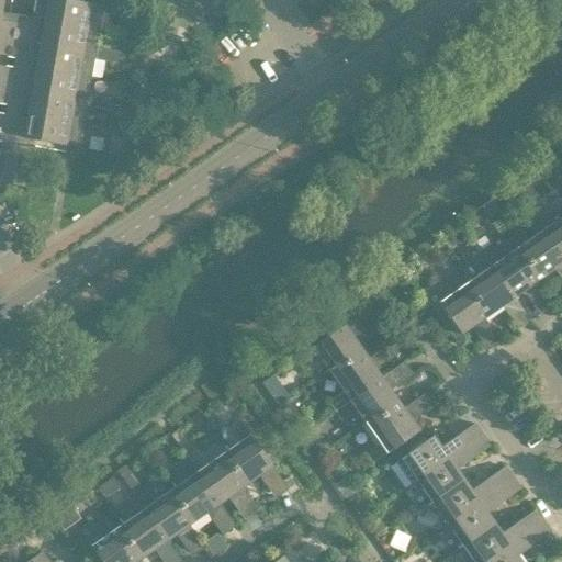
[(68,0),(47,0),(44,21),(99,31),(102,13),(113,15),(115,4),(104,2),(103,7),(68,0)]
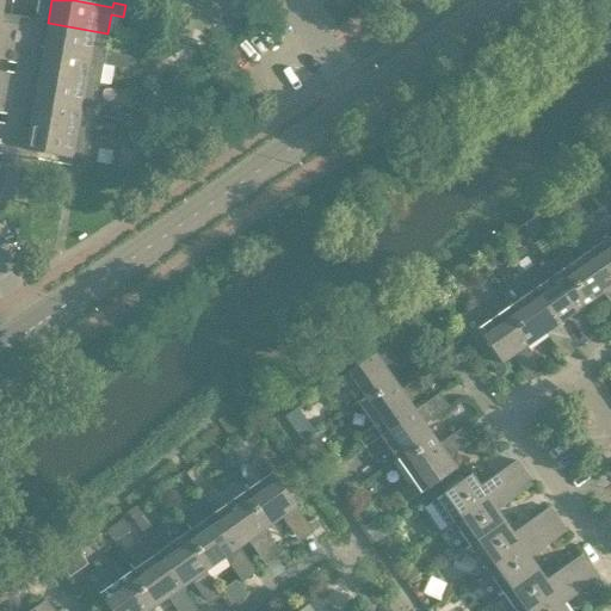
[(104,59),(105,53),(107,34),(48,23),(43,48),(104,59)]
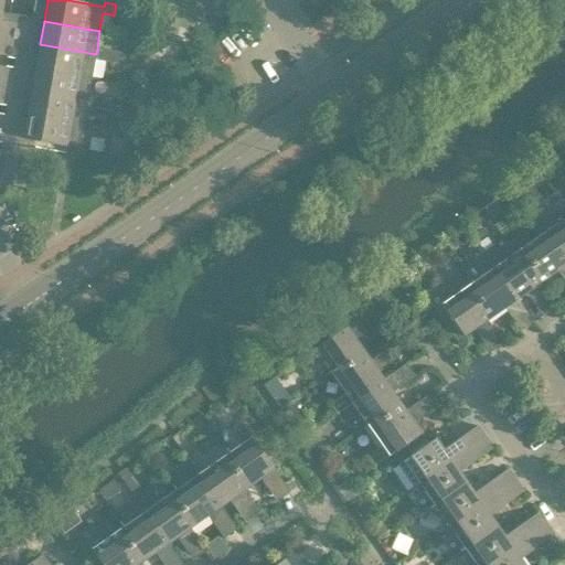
[(108,51),(97,49),(96,54),(40,44),(35,68),(92,78),(95,61),(106,62),(108,51)]
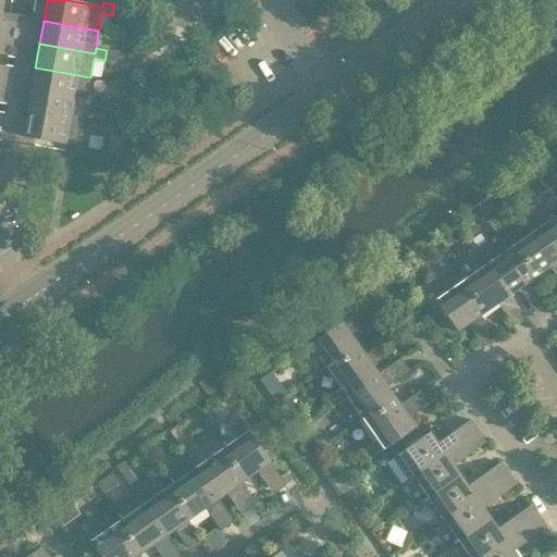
[(118,52),(107,50),(104,61),(115,63),(118,52)]
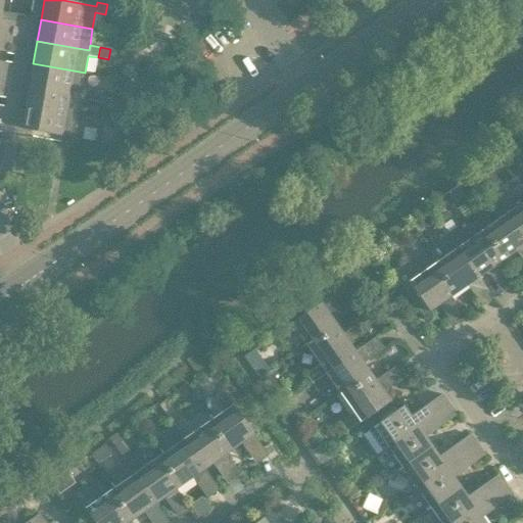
[(82,89),(85,73),(33,63),(29,85),(81,94),(82,89)]
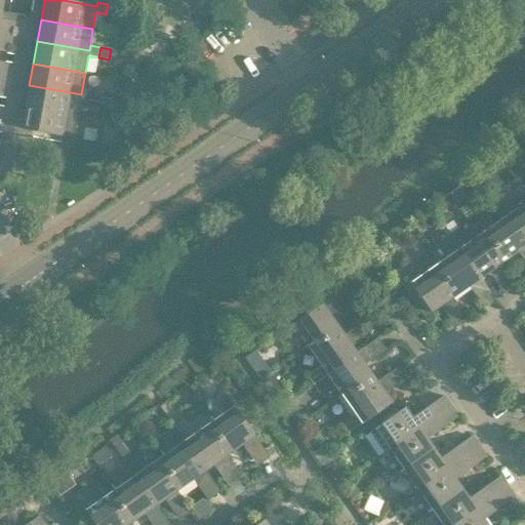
[(92,91),(82,89),(81,94),(29,85),(25,107),(77,116),(80,99),(90,102),(92,91)]
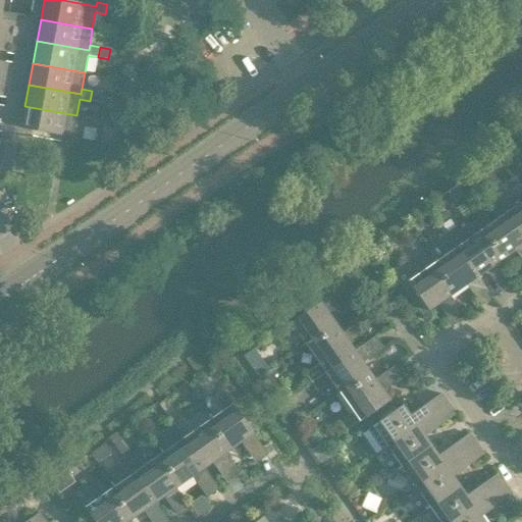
[(102,92),(92,91),(90,101),(100,103),(102,92)]
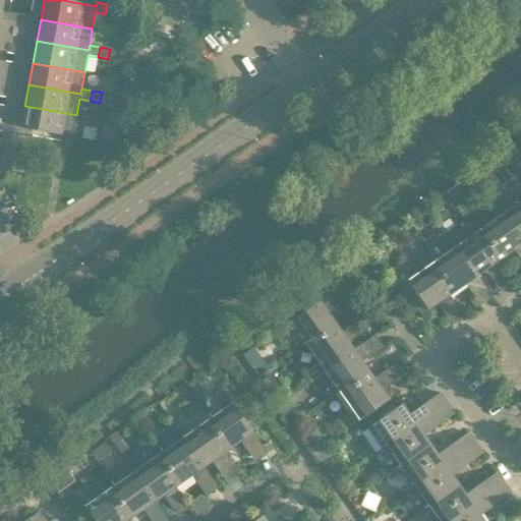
[(22,105),(13,104),(9,126),(18,127),(22,105)]
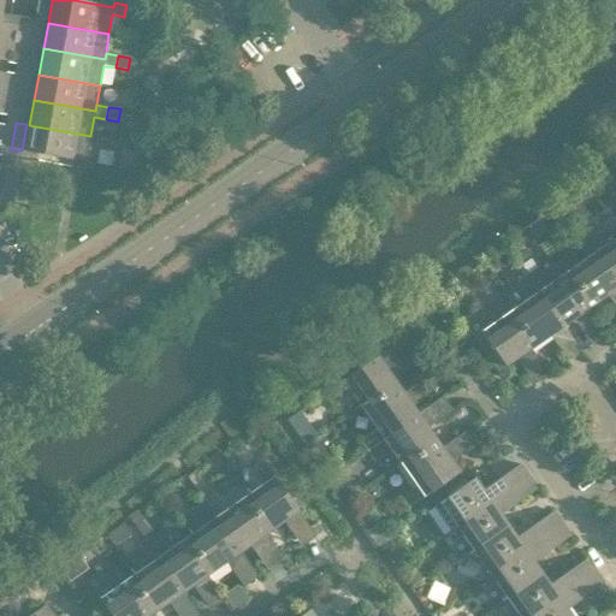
[(86,163),(90,136),(29,125),(24,152),(86,163)]
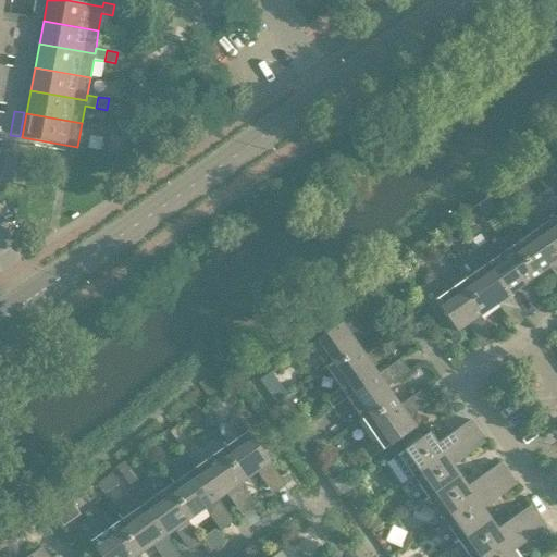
[(1,182),(22,185),(27,159),(7,156),(1,182)]
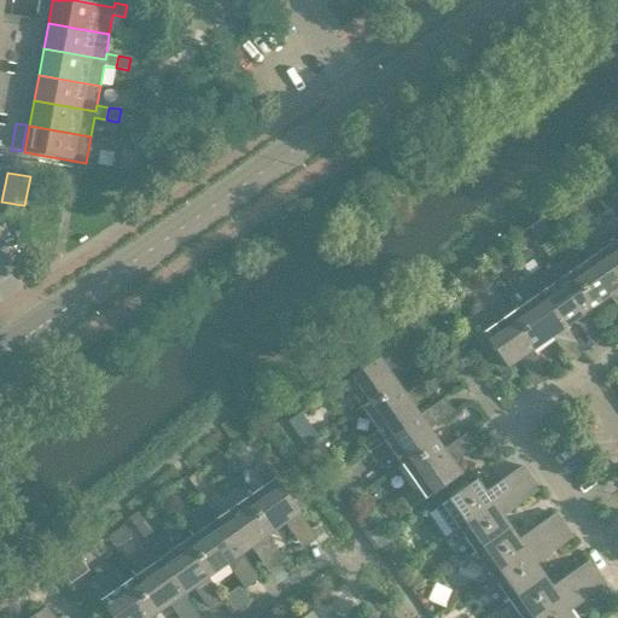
[(577,197),(567,204),(577,217),(586,210),(577,197)]
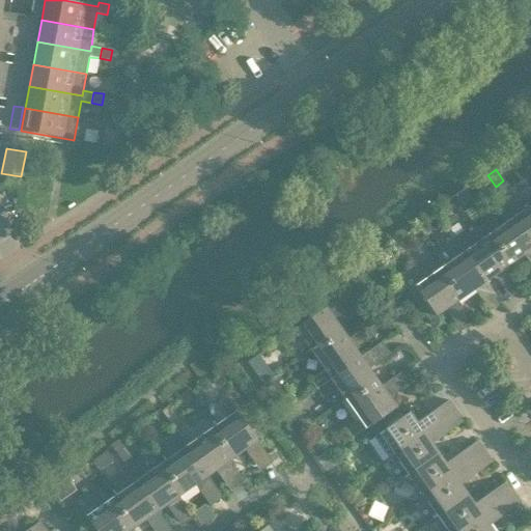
[(530,241),(530,194),(518,203),(513,196),(504,202),(530,241)]
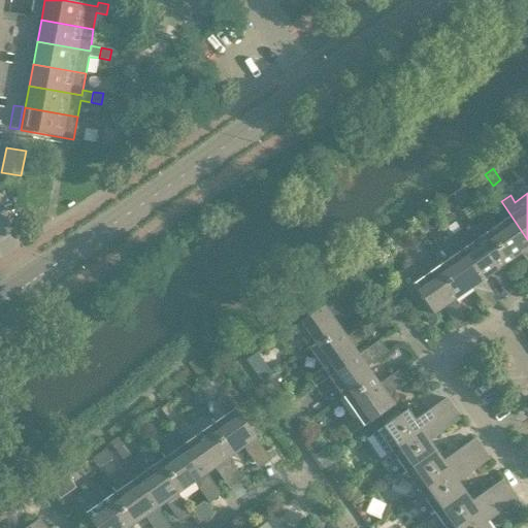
[(444,198),(435,204),(440,211),(450,205),(444,198)]
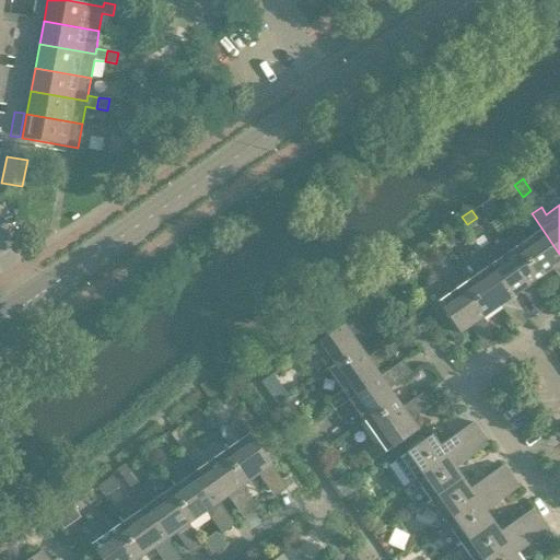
[(559,264),(559,254),(532,213),(522,220),(532,234),(520,243),(532,259),(523,266),(534,282),(559,264)]
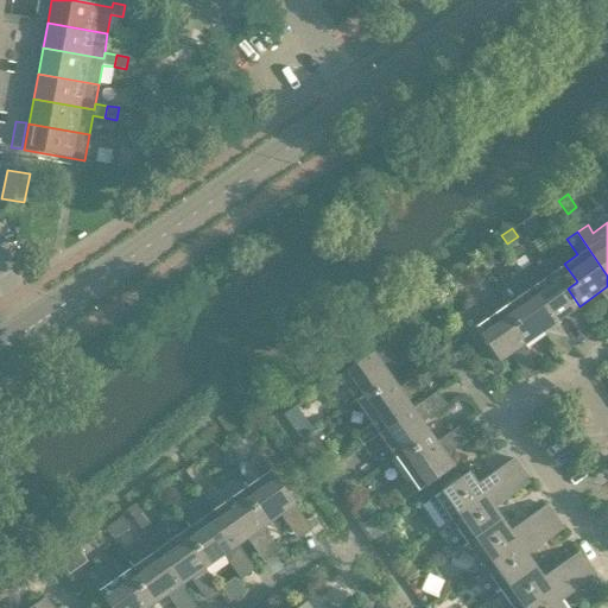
[(531,265),(520,271),(557,323),(567,316),(580,308),(580,306),(568,289),(577,282),(564,264),(557,254),(534,270),(531,265)]
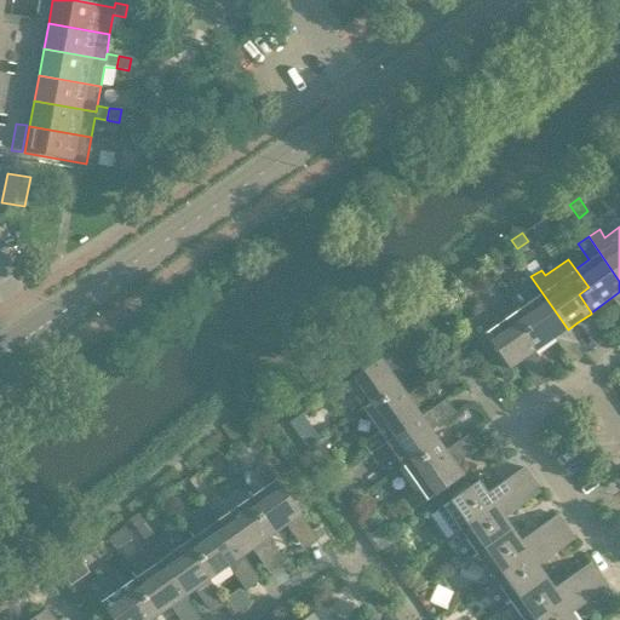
[(568,329),(530,276),(521,283),(532,299),(518,309),(530,327),(521,334),(534,354),(568,329)]
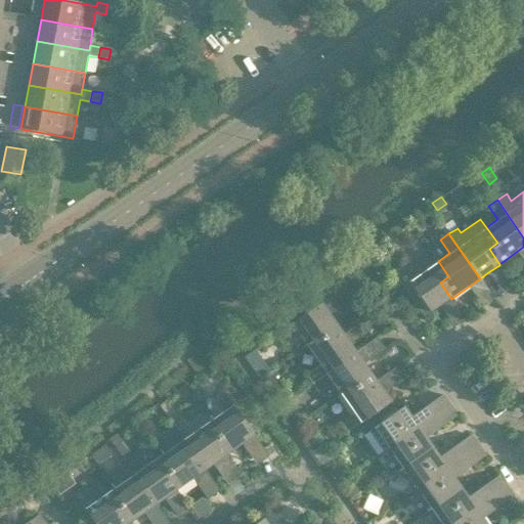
[(448,276),(438,261),(433,254),(412,268),(408,262),(392,273),(426,321),(434,315),(431,312),(451,299),(440,282),(448,276)]
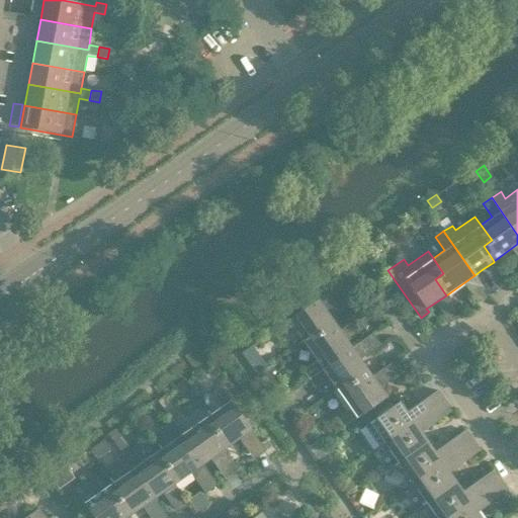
[(323,340),(338,329),(318,299),(274,331),(280,340),(293,331),(301,342),(317,331),(323,340)]
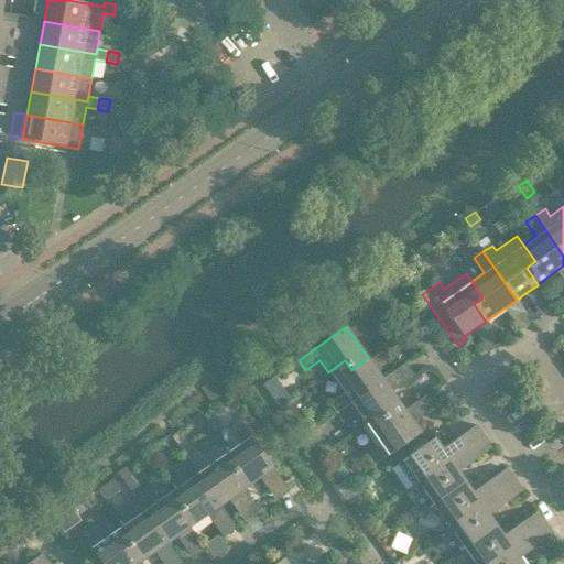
[(345,360),(328,372),(343,394),(329,404),(335,413),(383,379),(368,358),(351,370),(345,360)]
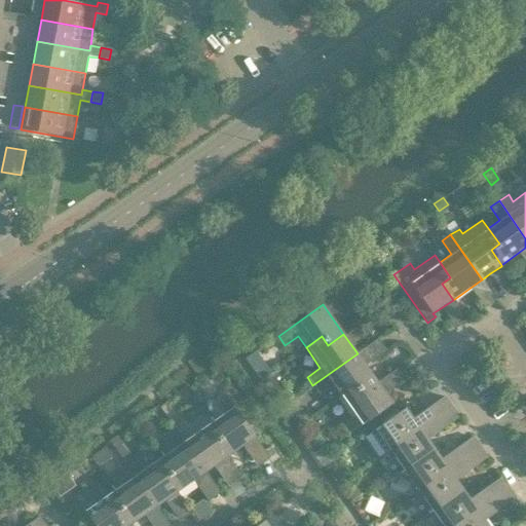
[(249,357),(246,359),(250,365),(251,364),(260,358),(256,351),(249,357)]
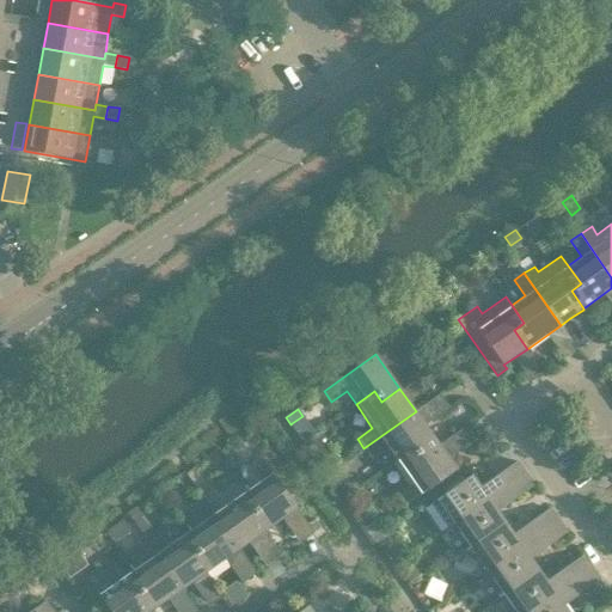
[(416,411),(363,448),(371,458),(386,447),(396,461),(414,448),(421,458),(440,446),(416,411)]
